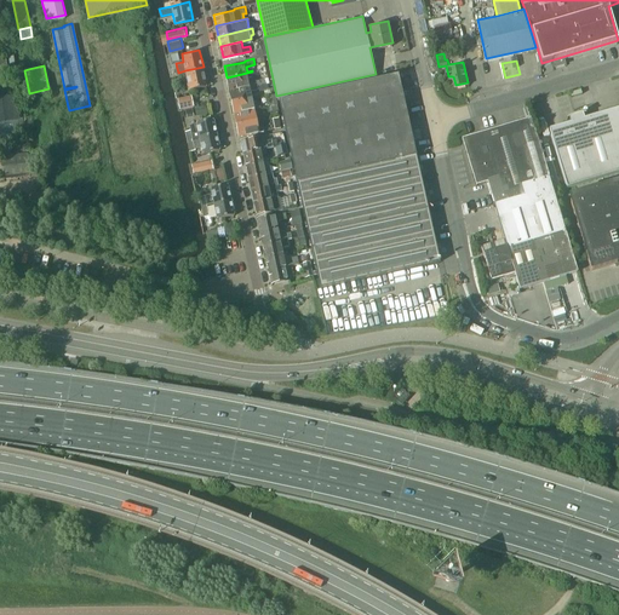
[(204,67),(185,70),(189,88),(207,85),(204,67)]
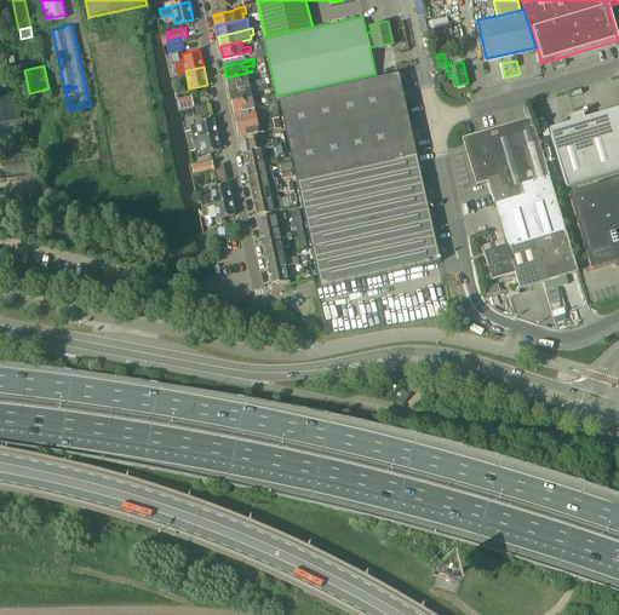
[(252,72),(227,78),(229,85),(229,88),(258,82),(267,81),(265,75),(261,76),(261,78),(248,80),(247,75),(253,74),(252,72)]
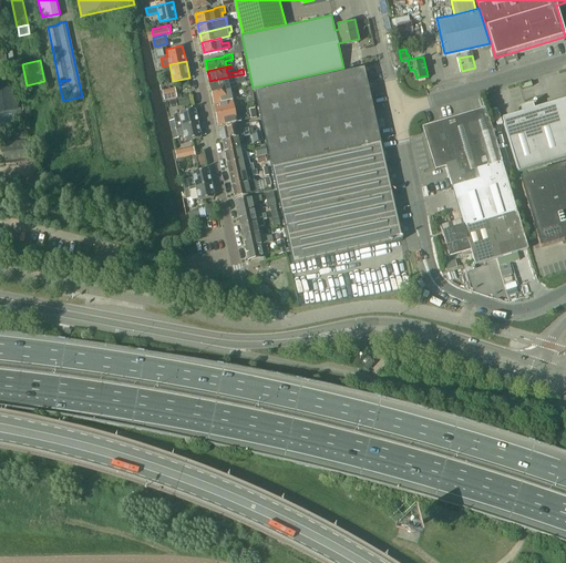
[(256,90),(275,175),(294,260),(402,236),(364,65),(256,90)]
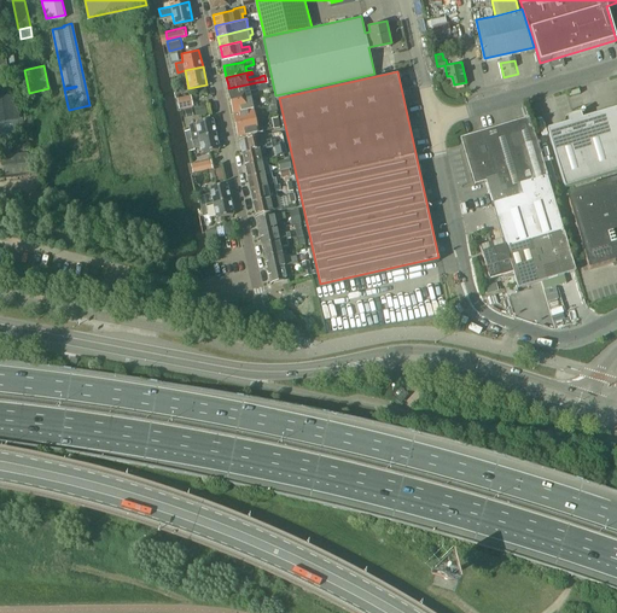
[(257,82),(228,88),(231,99),(251,95),(250,87),(258,86),(257,82)]
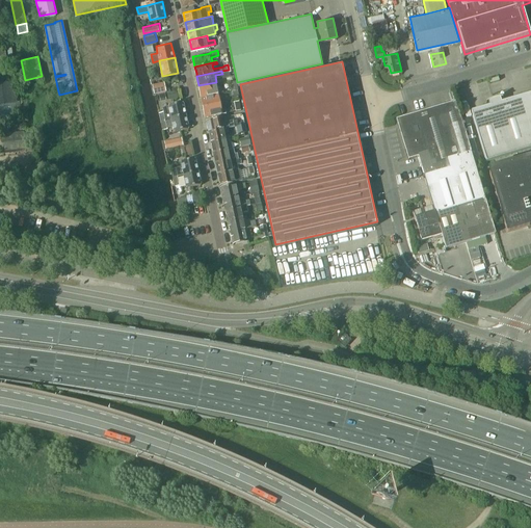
[(16,79),(0,81),(0,103),(18,101),(16,79)]
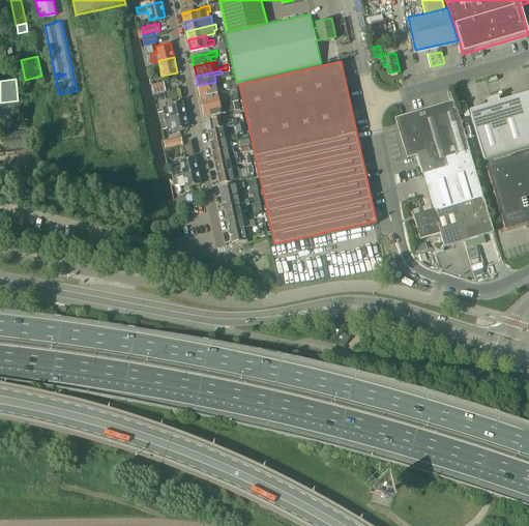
[(154,91),(167,88),(165,79),(152,82),(154,91)]
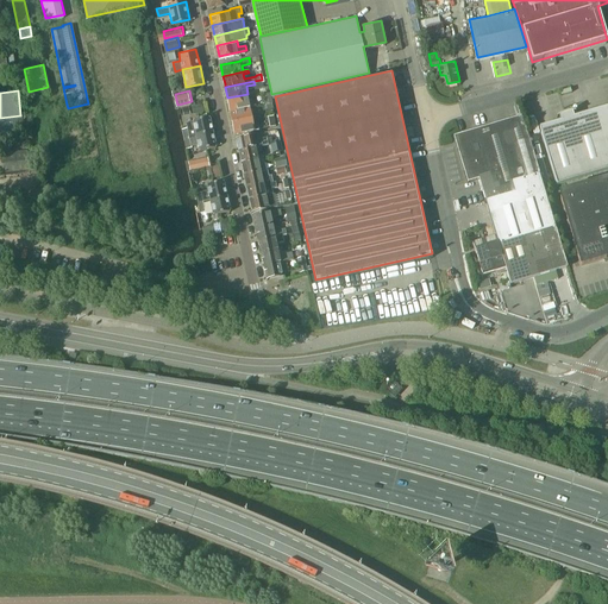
[(248,94),(227,98),(230,109),(256,104),(257,104),(256,99),(249,100),(248,94)]
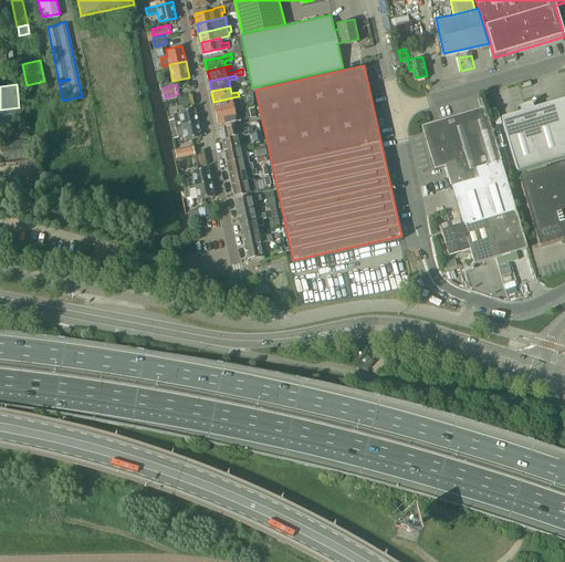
[(178,96),(180,103),(190,101),(189,94),(178,96)]
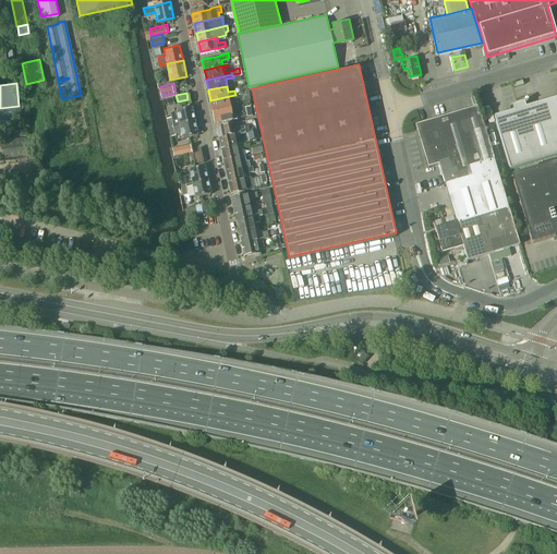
[(556,93),(544,98),(556,140),(556,93)]
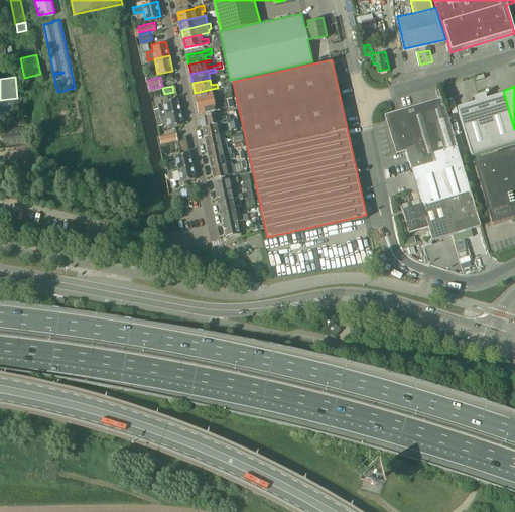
[(217,88),(195,93),(197,102),(214,98),(213,93),(218,92),(217,88)]
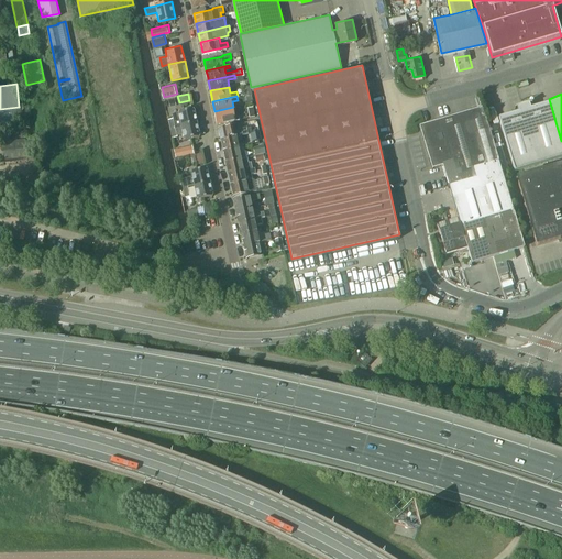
[(535,141),(540,160),(561,153),(561,141),(549,99),(530,105),(529,101),(531,101),(531,100),(529,100),(527,100),(525,100),(522,101),(535,141)]
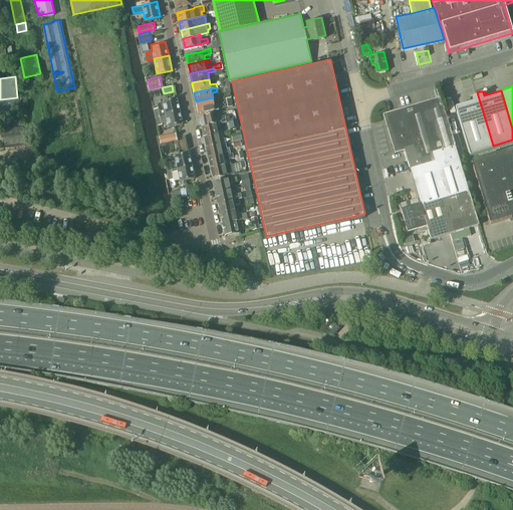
[(455,104),(470,153),(493,146),(488,129),(477,92),(475,93),(473,93),(471,94),(470,96),(472,95),(473,99),(455,104)]
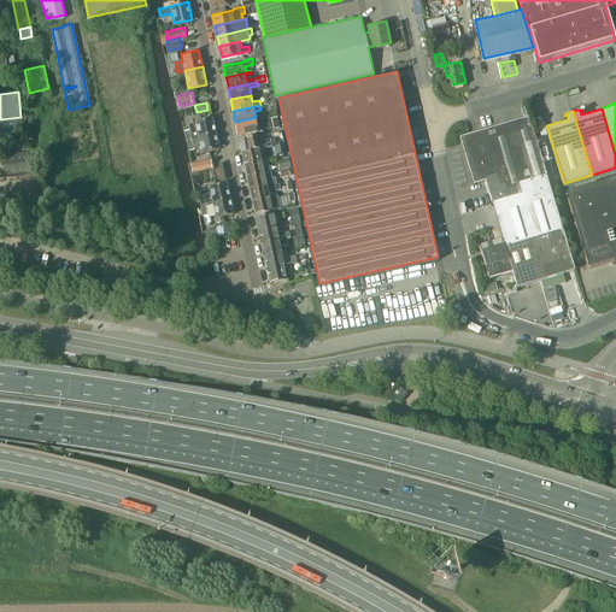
[(516,118),(461,135),(471,171),(474,182),(486,178),(492,200),(504,196),(504,198),(539,188),(535,175),(546,171),(540,149),(529,115),(523,116),(516,118)]
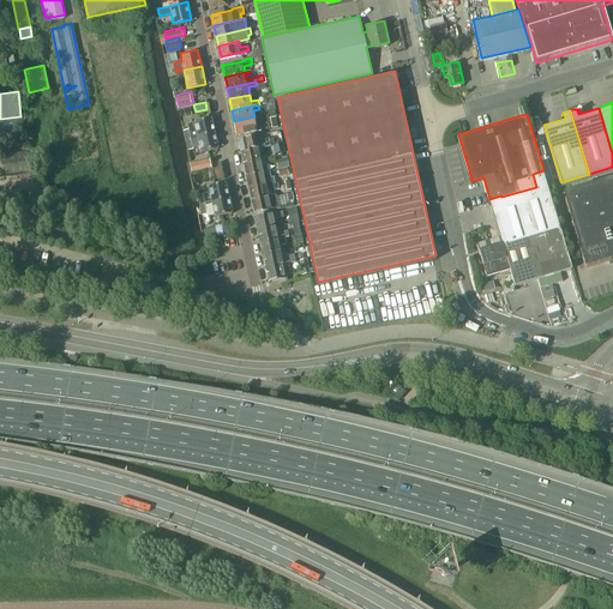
[(190,126),(184,127),(186,137),(215,131),(212,115),(188,121),(190,126)]
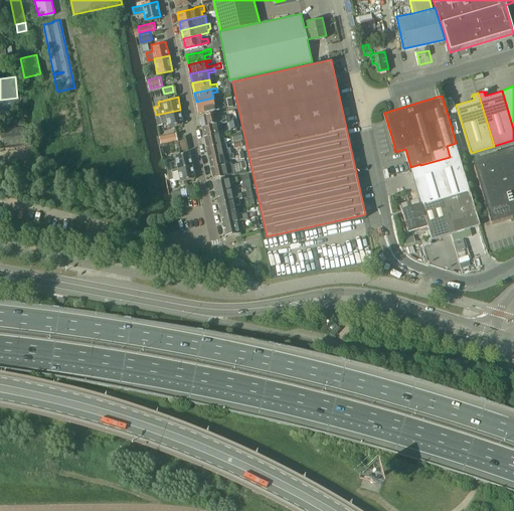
[(213,98),(196,102),(198,112),(199,111),(215,108),(215,107),(219,107),(219,103),(215,104),(213,98)]
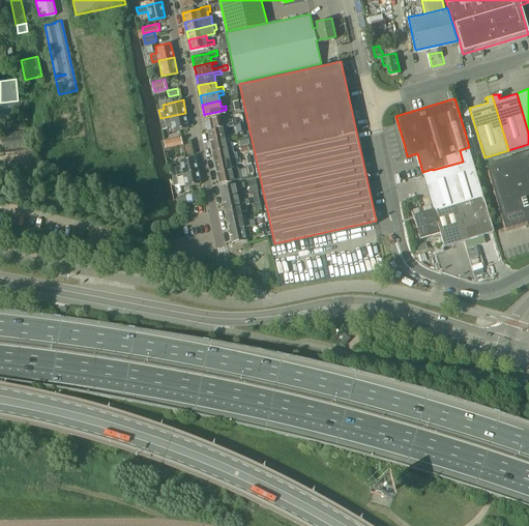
[(163,127),(168,126),(168,125),(172,124),(173,129),(188,126),(185,113),(160,118),(163,127)]
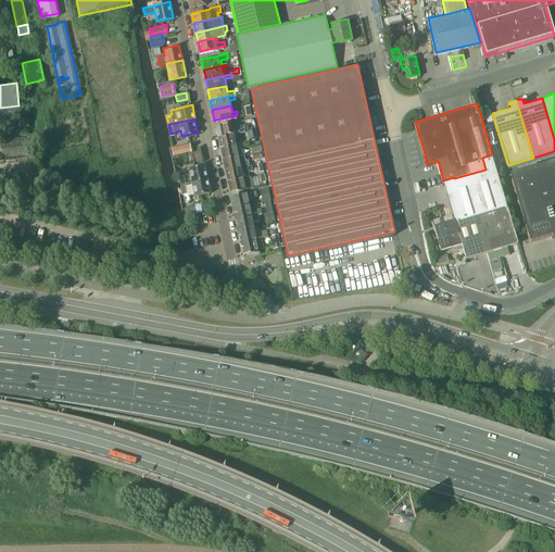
[(216,124),(218,136),(236,132),(236,133),(239,132),(239,130),(247,129),(246,122),(239,124),(238,120),(231,121),(216,124)]
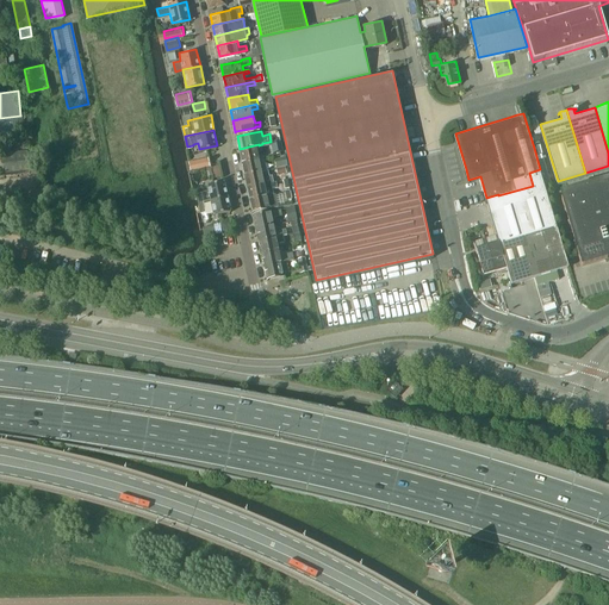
[(240,149),(242,161),(265,156),(263,153),(259,154),(258,149),(263,148),(262,144),(259,145),(259,144),(240,149)]
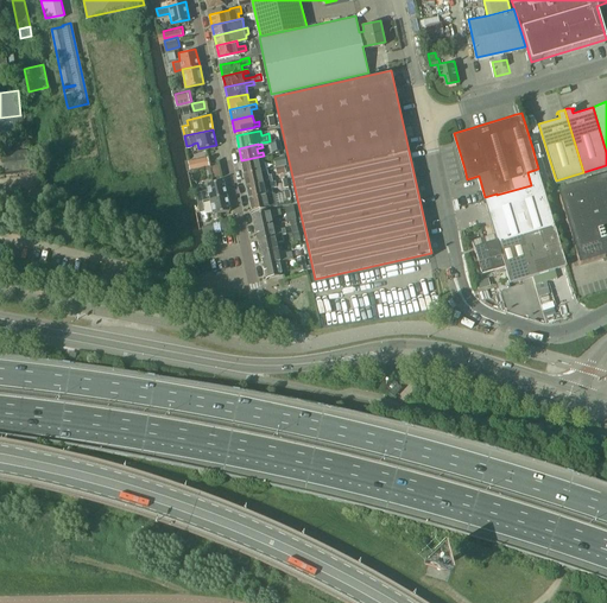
[(0,150),(2,164),(4,172),(31,169),(27,147),(0,150)]
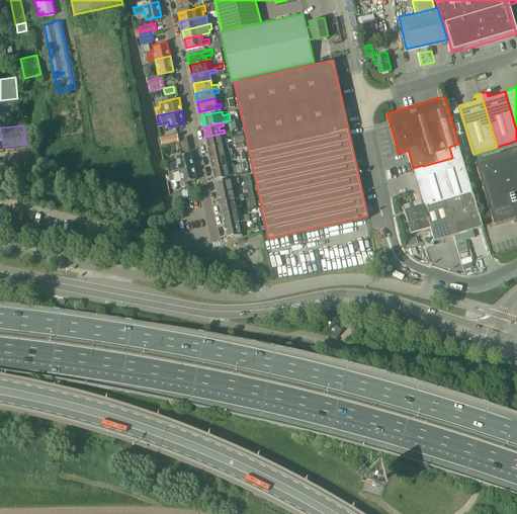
[(235,140),(245,138),(243,131),(233,133),(235,140)]
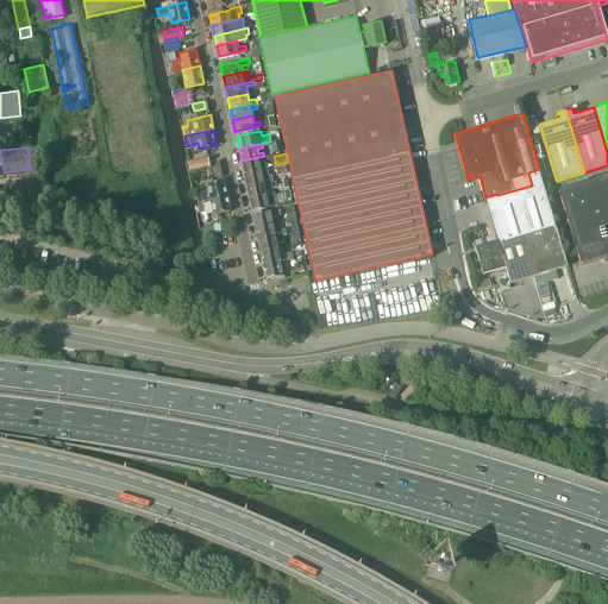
[(242,161),(244,172),(262,169),(259,159),(264,158),(264,156),(242,161)]
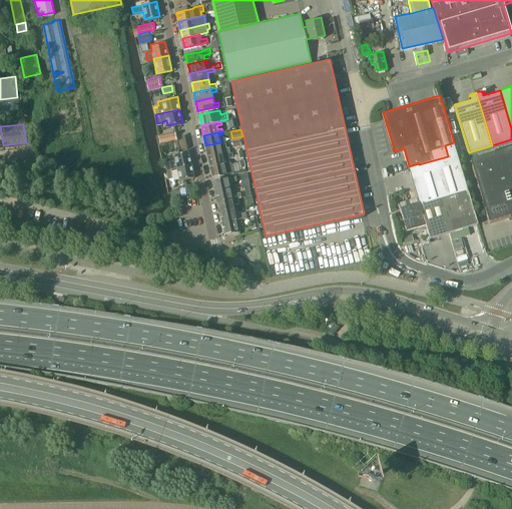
[(177,138),(174,138),(175,145),(179,144),(180,147),(186,146),(183,136),(177,138)]
